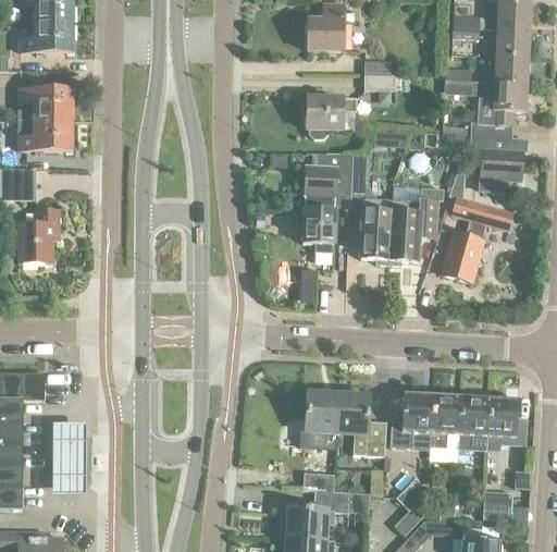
[(19,0),(19,4),(35,4),(34,21),(72,21),(72,0),(19,0)]
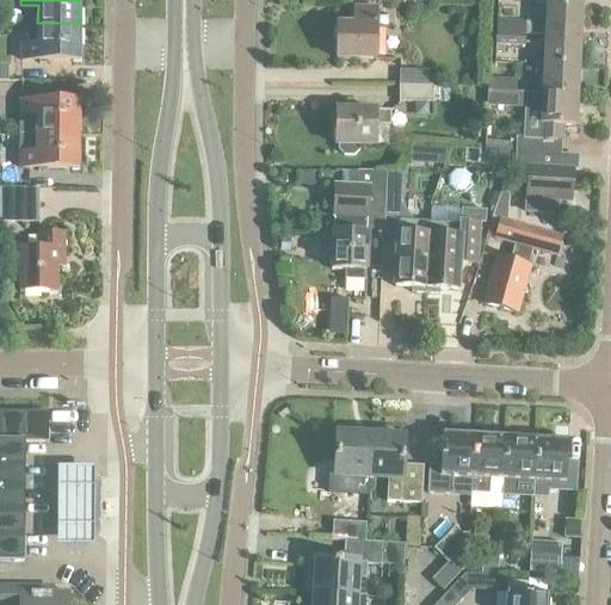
[(545,18),(534,18),(534,31),(544,32),(581,34),(582,2),(574,1),(545,0),(545,1),(545,18)]
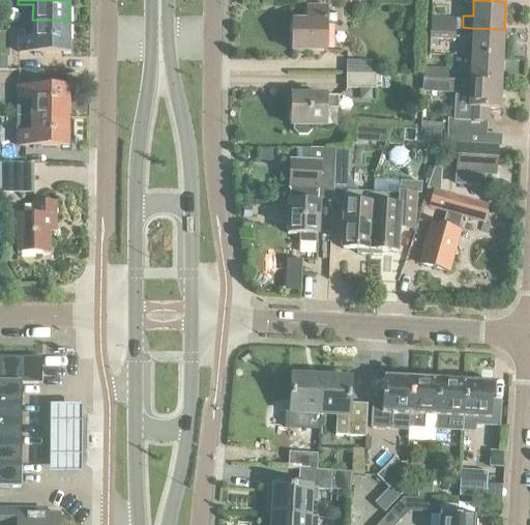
[(431,13),(431,25),(455,26),(455,15),(431,13)]
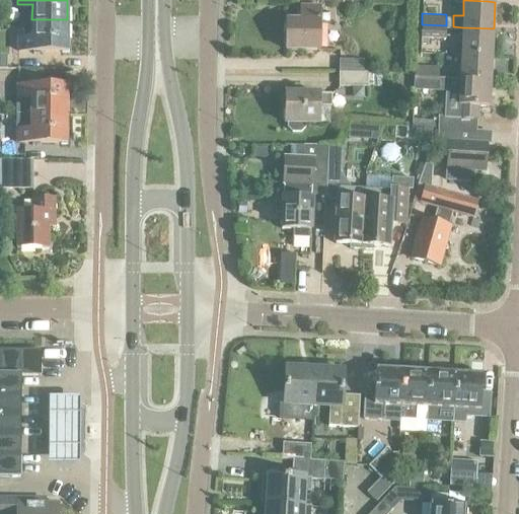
[(318,16),(285,16),(284,45),(317,46),(318,16)]
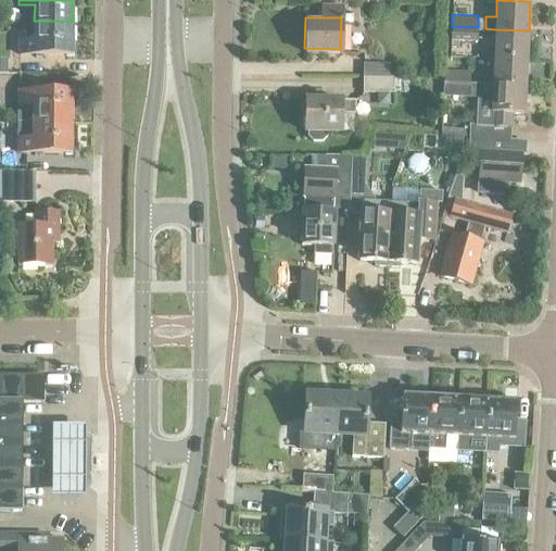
[(34,21),(34,36),(19,36),(19,52),(34,52),(34,51),(72,51),(72,21),(34,21)]
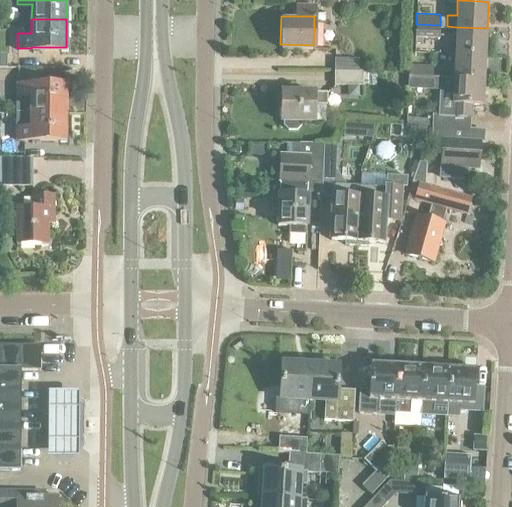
[(440,25),(416,24),(415,35),(422,35),(423,35),(439,36),(440,25)]
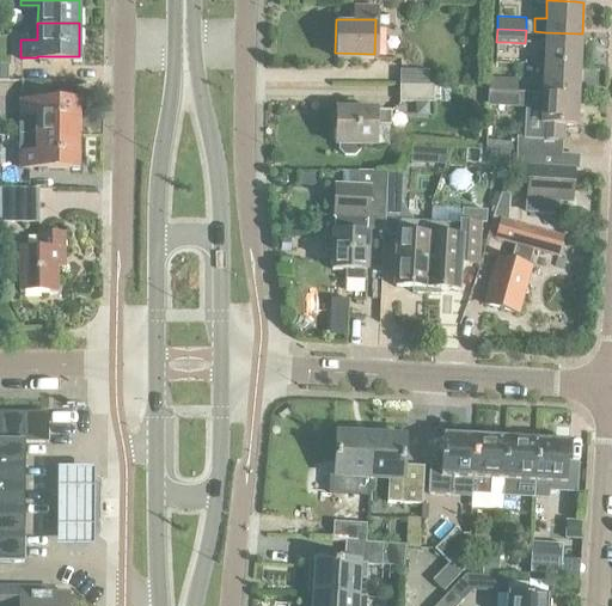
[(545,32),(544,61),(581,62),(582,34),(545,32)]
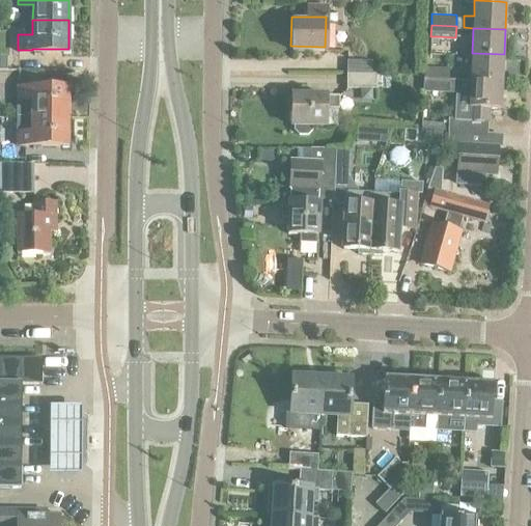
[(472,53),(471,78),(503,79),(504,54),(472,53)]
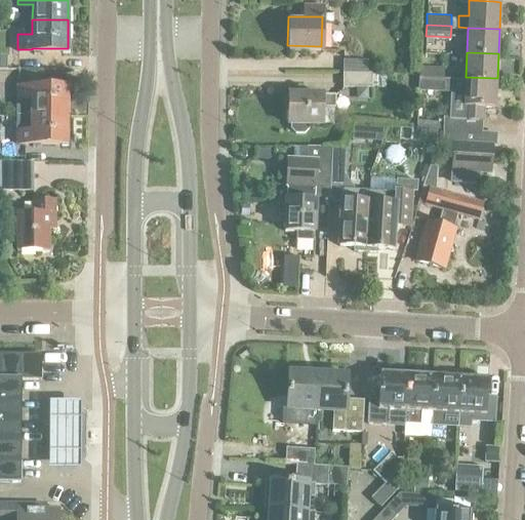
[(344,56),(342,68),(368,68),(368,56),(344,56)]
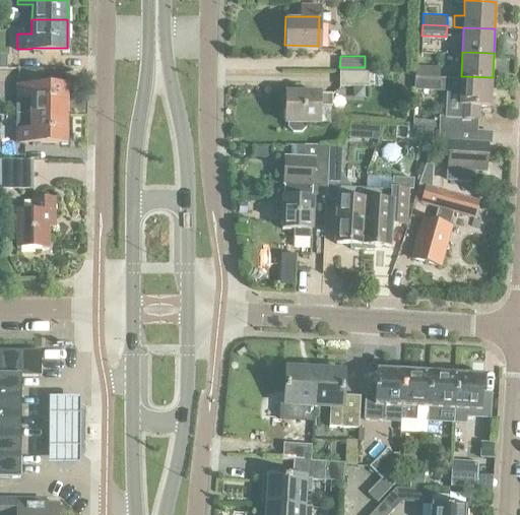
[(440,75),(440,64),(415,63),(415,78),(440,79),(440,75)]
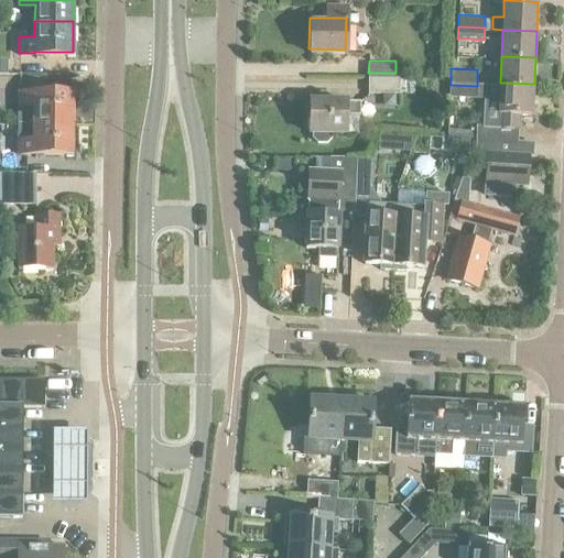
[(396,73),(368,73),(368,90),(400,90),(400,75),(396,75),(396,73)]
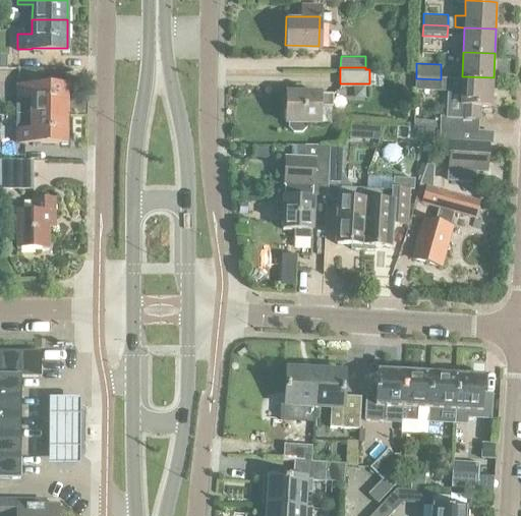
[(416,78),(415,88),(447,89),(446,114),(441,114),(440,118),(440,124),(440,125),(478,128),(479,104),(491,105),(494,77),(462,76),(441,75),(441,79),(416,78)]
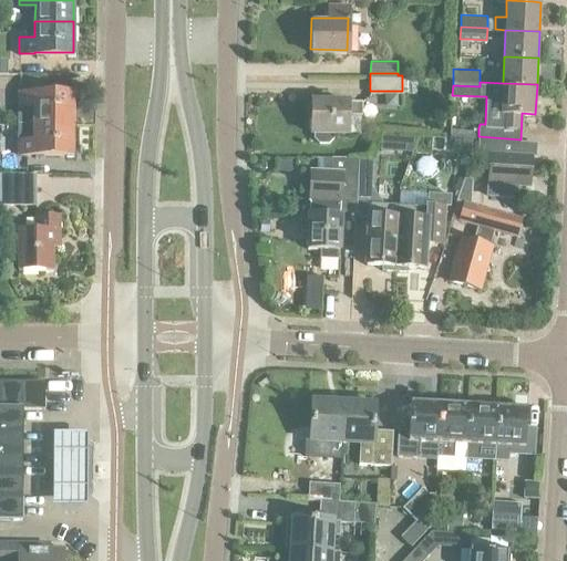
[(18,89),(18,105),(18,122),(33,122),(71,122),(72,91),(34,91),(34,89),(18,89)]
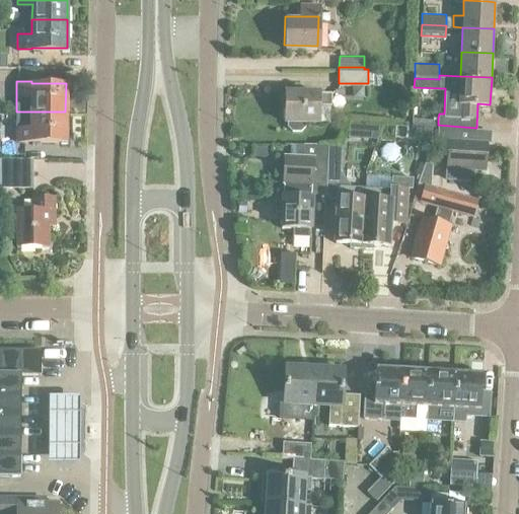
[(285,89),(284,121),(288,121),(288,124),(292,129),(301,129),(306,124),(306,121),(321,121),(321,103),(330,103),(331,91),(321,91),(321,89),(285,89)]
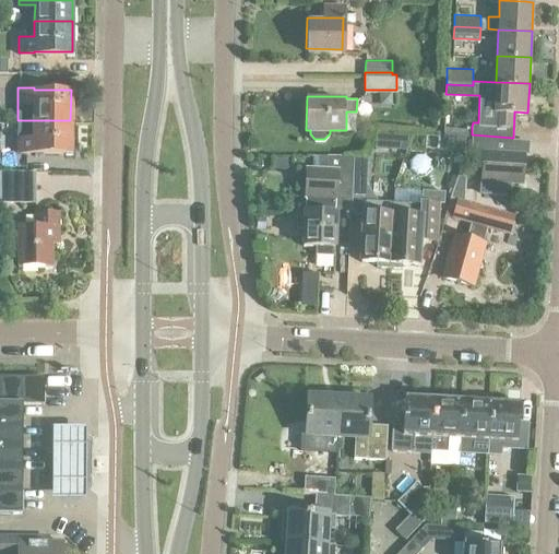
[(33,120),(33,136),(18,134),(18,151),(33,151),(70,151),(70,120),(33,120)]
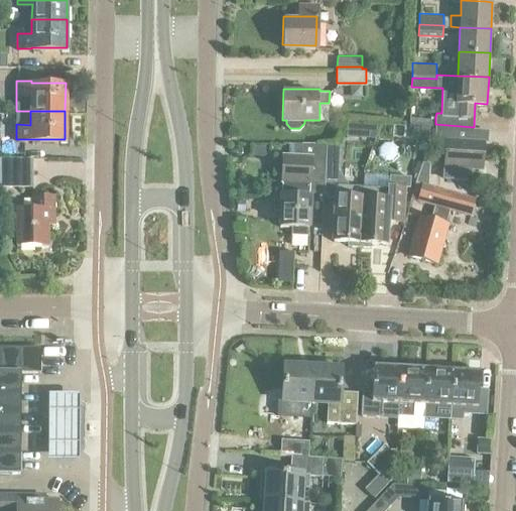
[(418,124),(417,137),(429,138),(430,125),(418,124)]
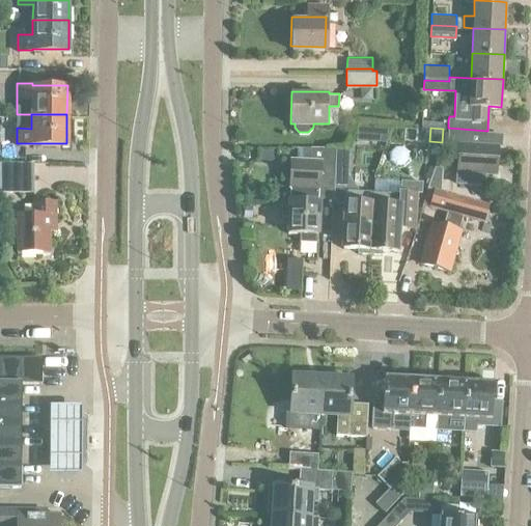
[(448,128),(447,142),(457,142),(456,170),(498,173),(499,144),(499,143),(492,142),(492,141),(493,131),(487,131),(448,128)]
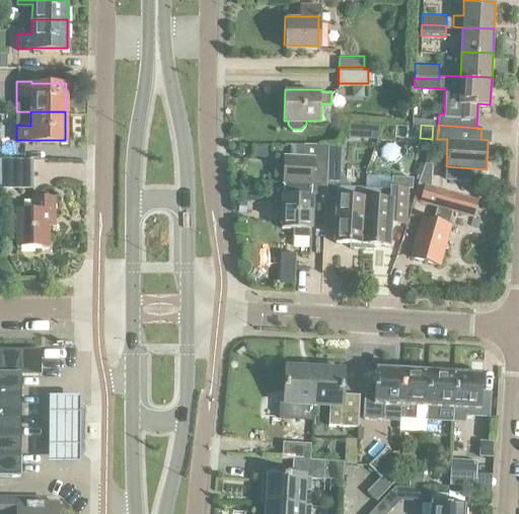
[(371,161),(386,166),(396,139),(381,134),(371,161)]
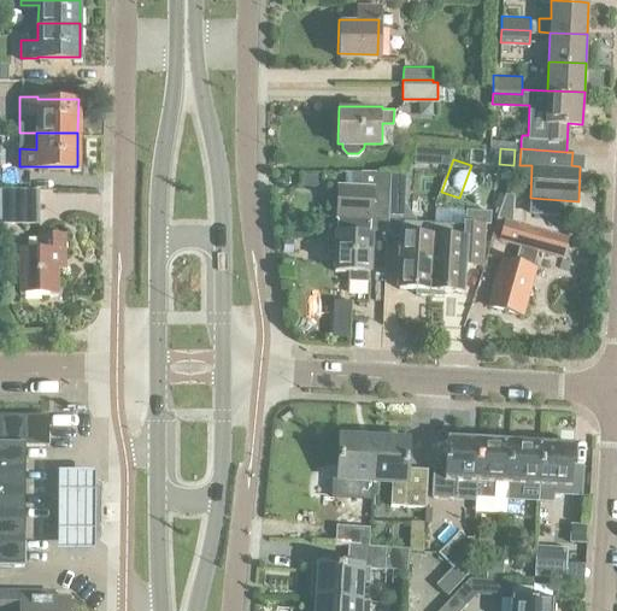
[(334,231),(334,233),(356,234),(356,224),(368,224),(370,186),(388,186),(388,170),(365,169),(362,169),(360,186),(336,184),(336,189),(335,217),(335,231),(334,231)]
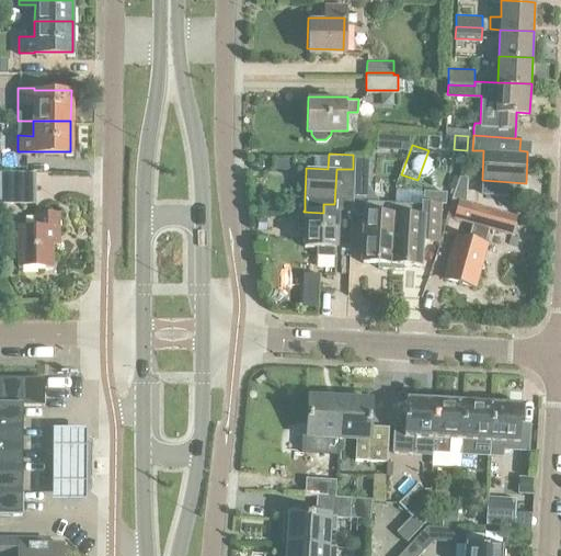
[(353,169),(352,196),(362,197),(367,197),(368,182),(369,155),(353,155),(353,169)]
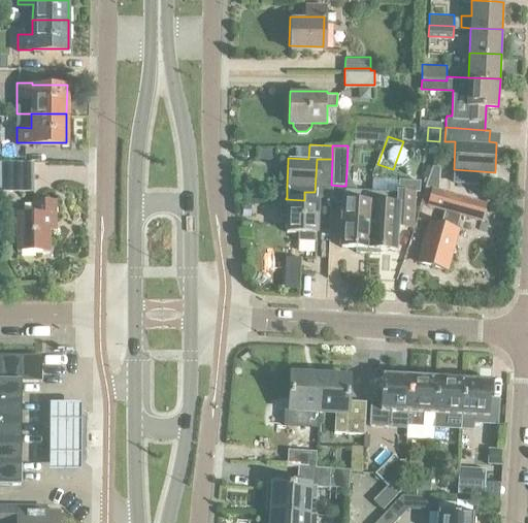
[(258,146),(258,157),(271,157),(271,146),(258,146)]
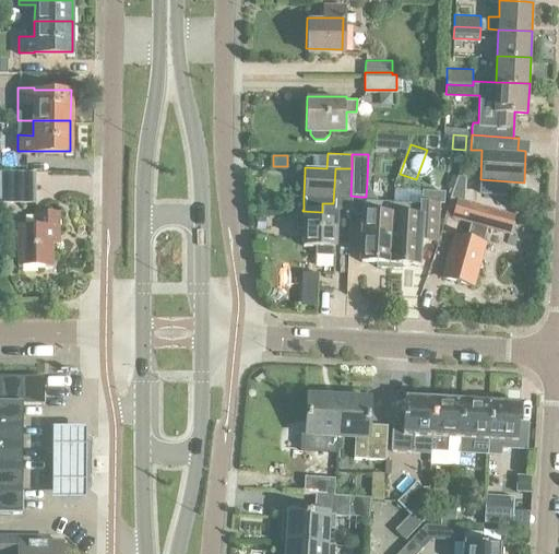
[(36,168),(0,167),(0,199),(36,200),(36,168)]
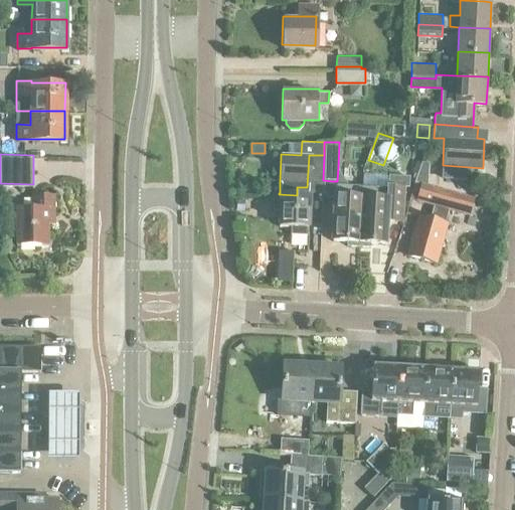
[(279,194),(278,223),(289,224),(292,224),(292,232),(306,233),(307,194),(322,195),(323,180),(324,155),(309,155),(307,187),(297,187),(297,195),(279,194)]
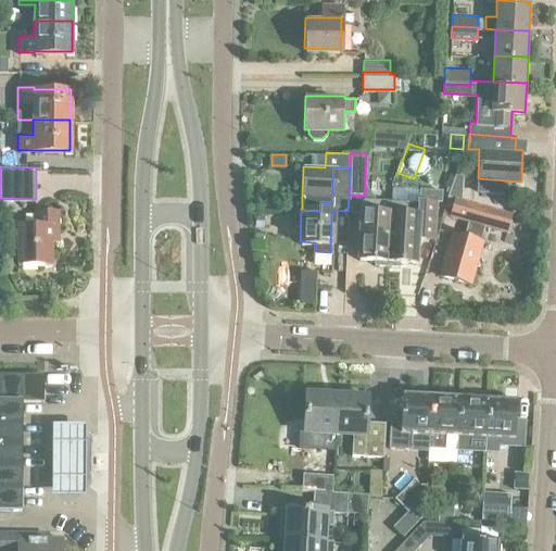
[(456,173),(447,193),(456,196),(462,197),(464,173),(456,173)]
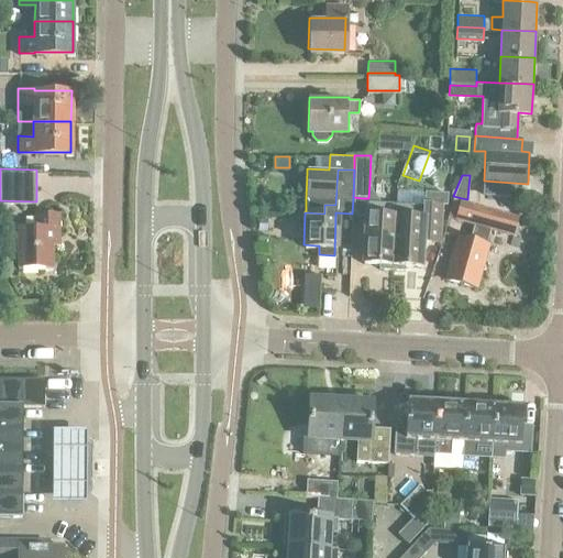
[(420,201),(397,200),(393,267),(401,267),(401,263),(417,263),(418,240),(440,240),(442,203),(449,203),(450,190),(429,189),(428,204),(420,201)]
